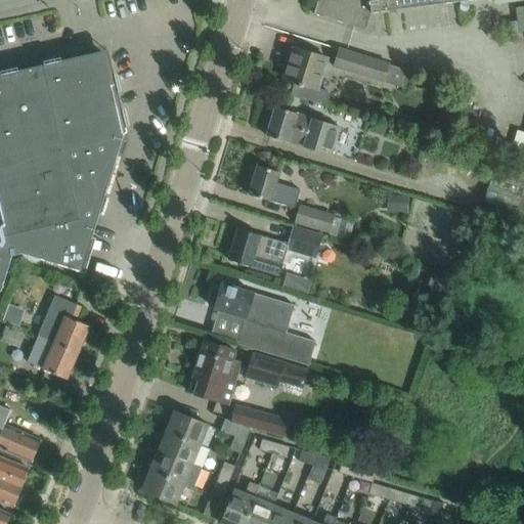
[(465,0),(316,0),(313,13),(365,30),(370,12),(465,0)]
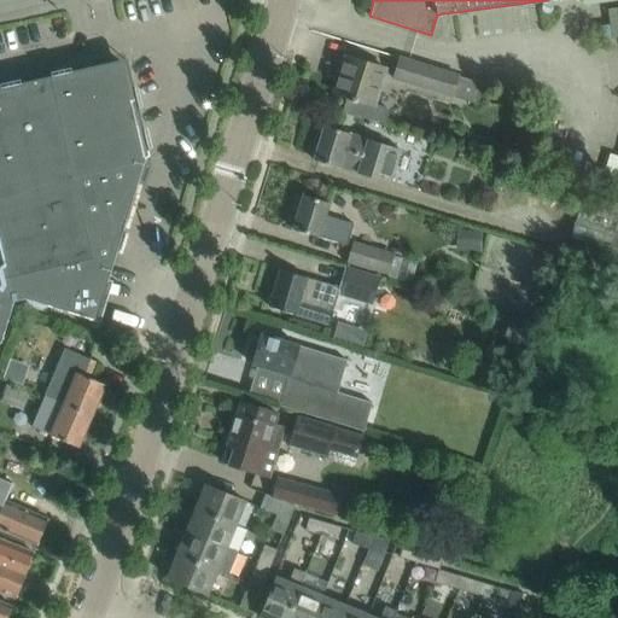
[(374,105),(386,69),(347,57),(334,94),(348,98),(343,111),(385,124),(389,110),(374,105)]
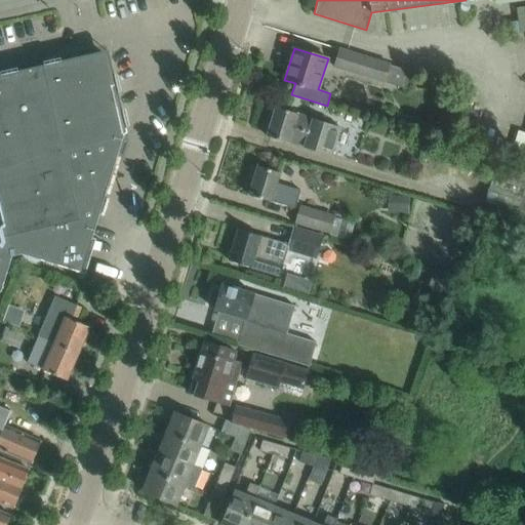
[(355,74),(361,56),(338,49),(333,68),(355,74)]
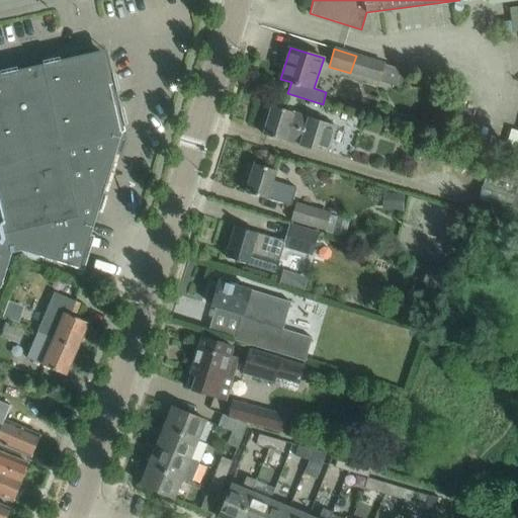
[(90,236),(121,133),(122,132),(123,132),(124,131),(108,62),(108,60),(106,58),(105,56),(103,55),(101,54),(99,53),(97,53),(94,53),(0,74),(0,286),(2,286),(12,251),(18,250),(20,251),(71,266),(81,233),(90,236)]
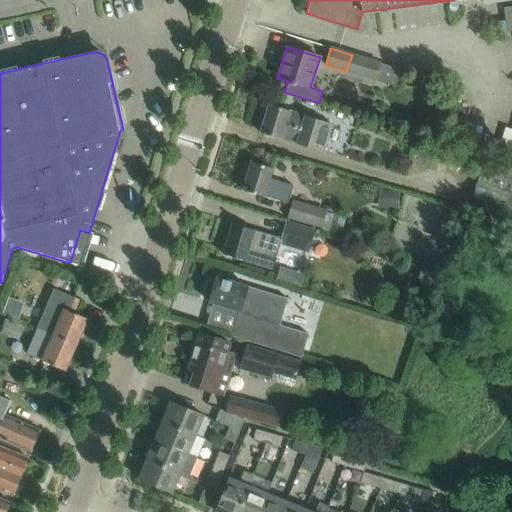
[(395,88),(401,71),(401,70),(352,55),(346,72),(395,88)]
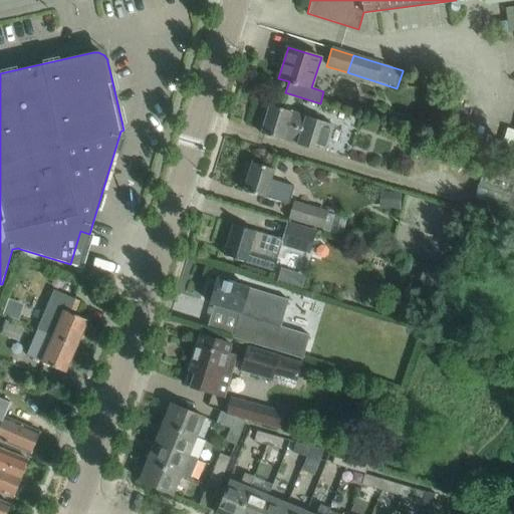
[(324,154),(333,125),(270,105),(261,135),(282,141),(283,139),(298,144),(297,146),(324,154)]
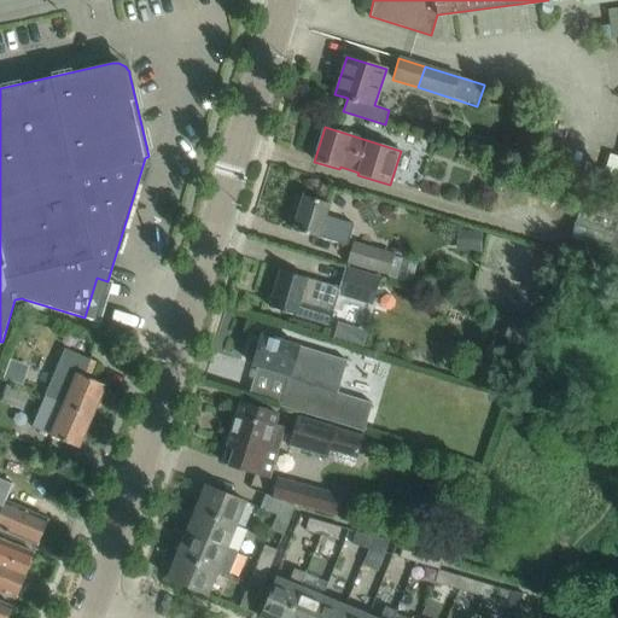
[(617,203),(586,193),(571,238),(617,252),(617,203)]
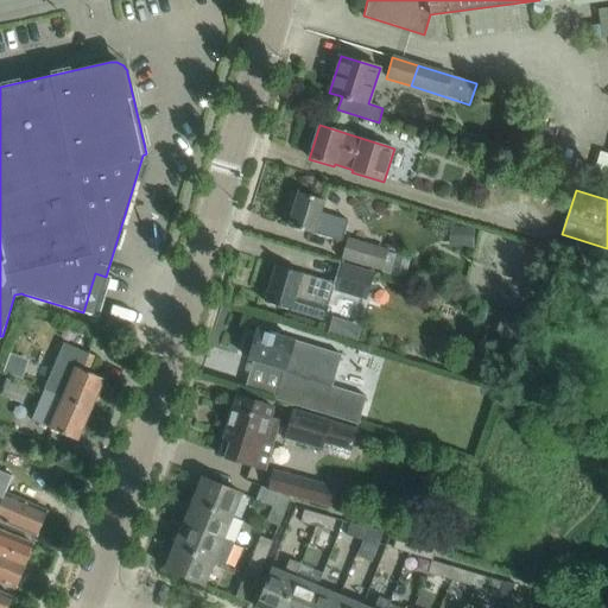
[(340,240),(346,221),(318,211),(322,200),(298,192),(297,197),(291,196),(287,207),(292,208),(287,227),(311,234),(312,232),(340,240)]
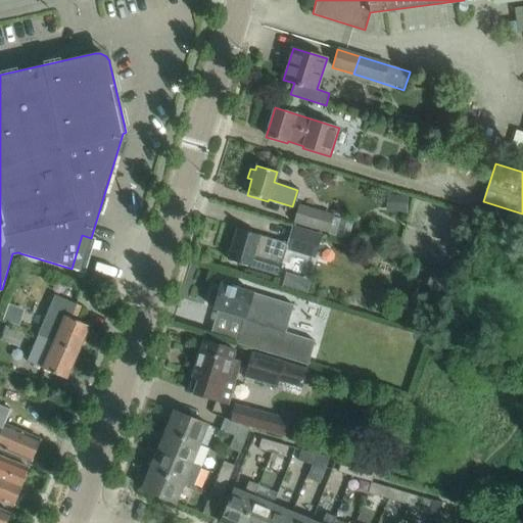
[(408,195),(387,194),(386,212),(408,214),(408,195)]
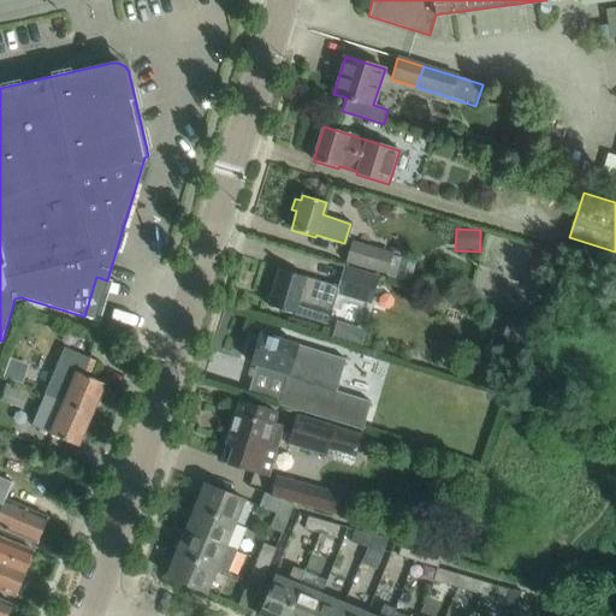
[(350,241),(344,261),(386,273),(392,253),(350,241)]
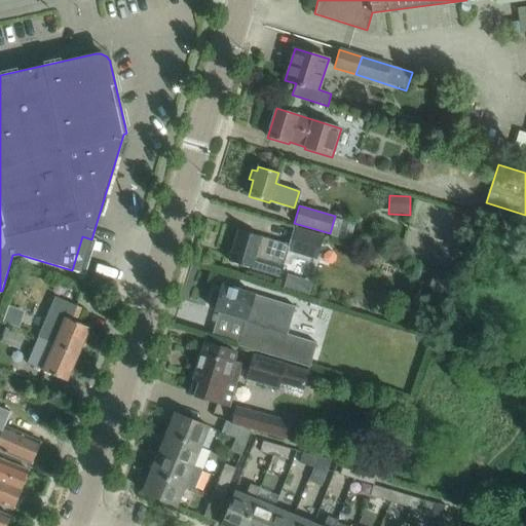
[(293,227),(288,246),(290,246),(288,251),(317,259),(318,254),(325,236),(293,227)]
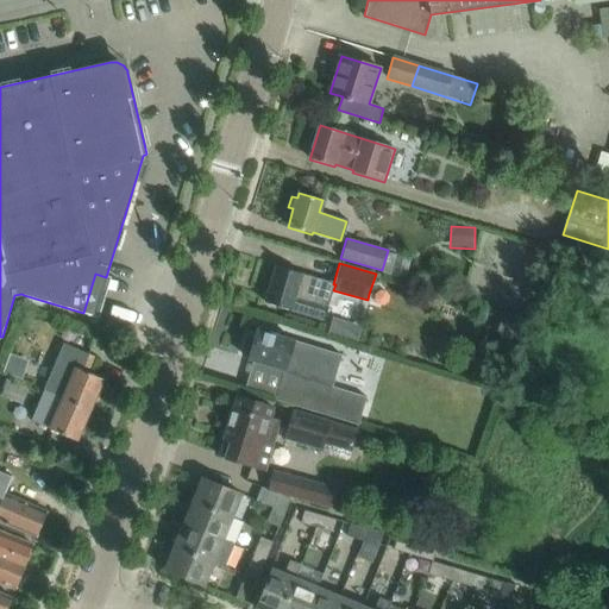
[(276,267),(264,303),(290,312),(292,309),(325,320),(331,302),(333,290),(336,284),(333,284),(321,281),(276,267)]
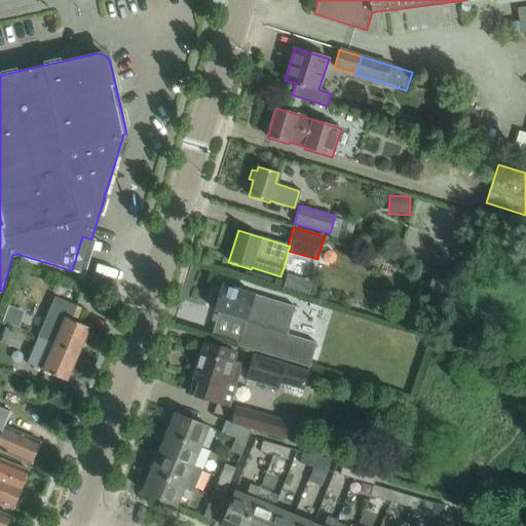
[(294,307),(221,285),(218,296),(215,295),(211,306),(214,307),(213,310),(243,321),(236,346),(308,368),(315,343),(286,334),(294,307)]
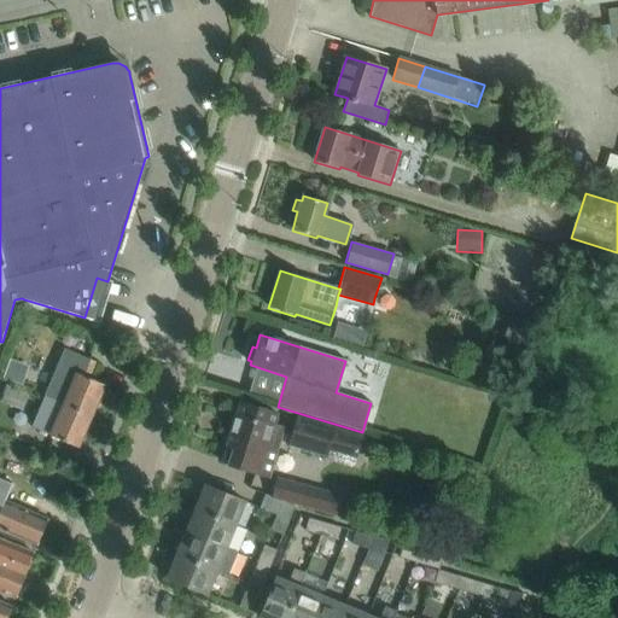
[(88,379),(95,362),(65,349),(46,396),(91,417),(104,385),(88,379)]
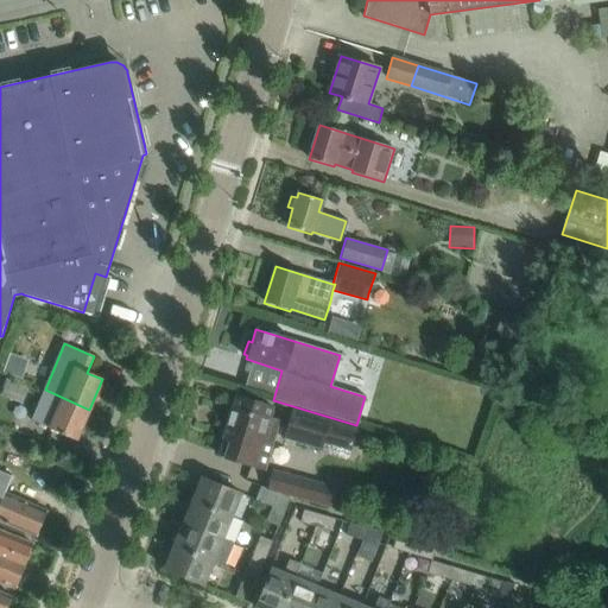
[(10,353),(4,372),(16,375),(23,358),(10,353)]
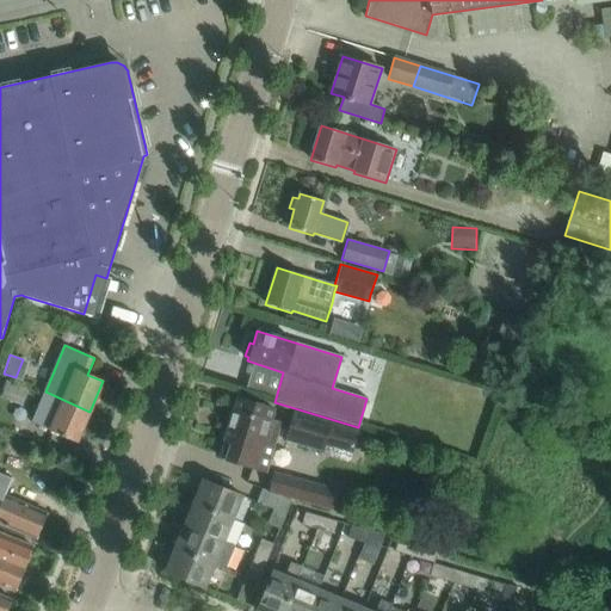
[(23,405),(30,389),(7,380),(1,395),(23,405)]
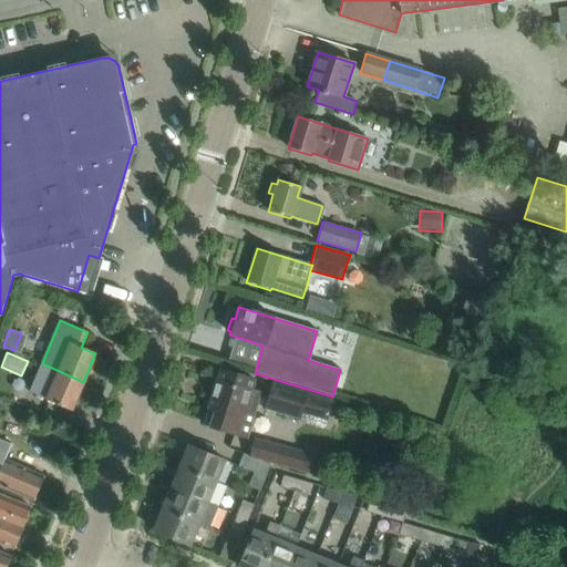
[(71,411),(83,382),(42,363),(29,393),(45,400),(71,411)]
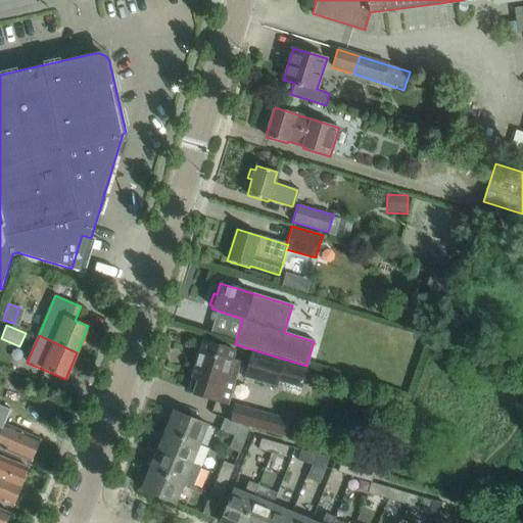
[(192,378),(188,391),(227,403),(240,362),(232,360),(234,350),(203,340),(192,378)]
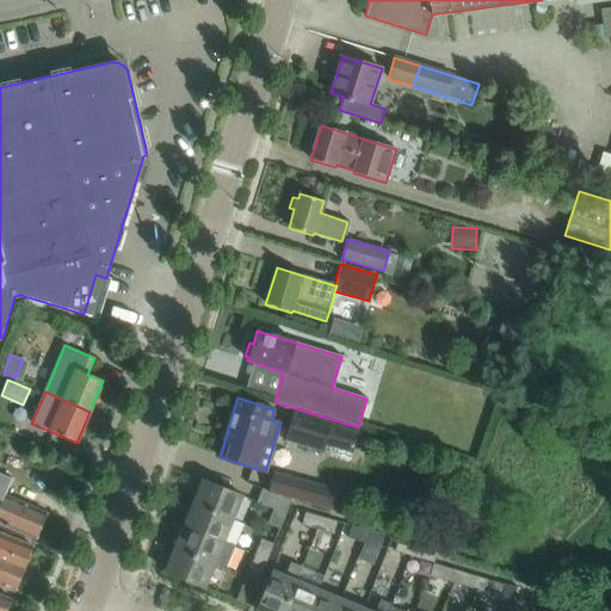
[(294,412),(285,439),(322,450),(327,434),(355,443),(358,432),(294,412)]
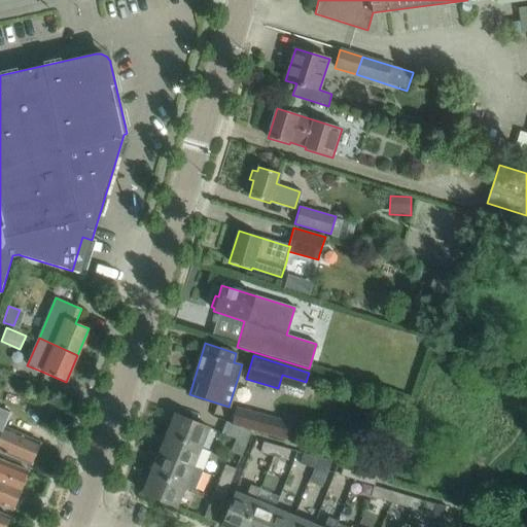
[(0,451),(31,464),(39,443),(2,427),(8,412),(0,408),(0,451)]
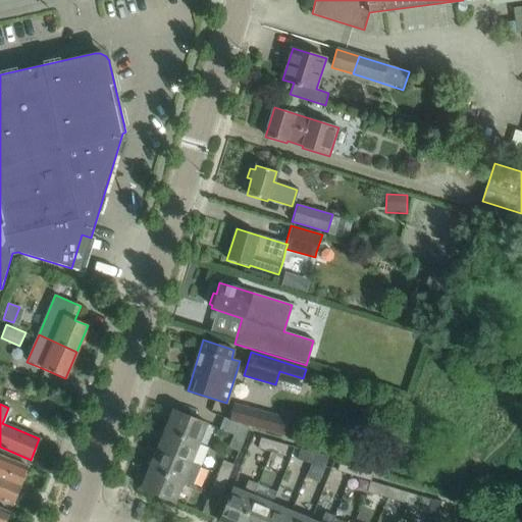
[(200,444),(208,423),(172,409),(164,429),(200,444)]
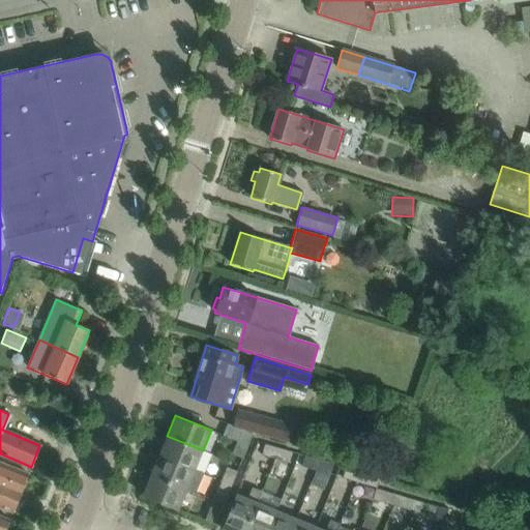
[(257,415),(252,432),(254,432),(288,441),(289,440),(293,425),(257,415)]
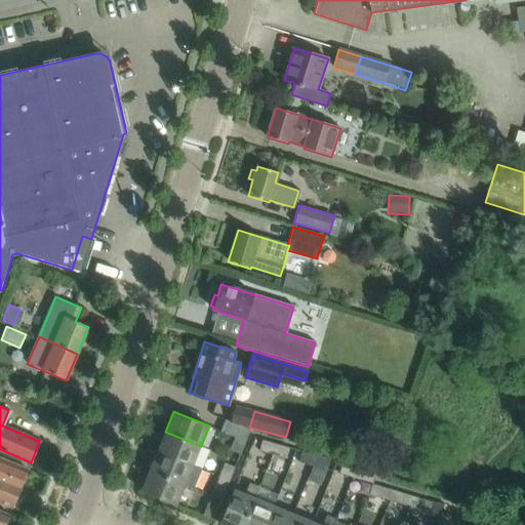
[(241,453),(250,430),(227,419),(221,431),(236,437),(231,449),(241,453)]
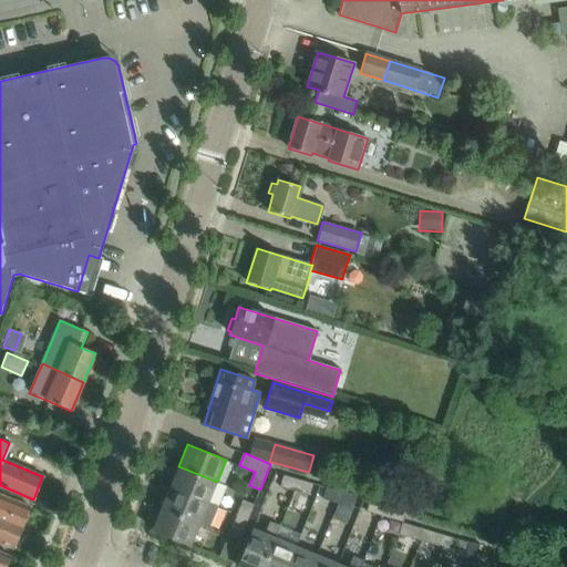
[(208,503),(208,502),(217,482),(178,466),(171,487),(208,503)]
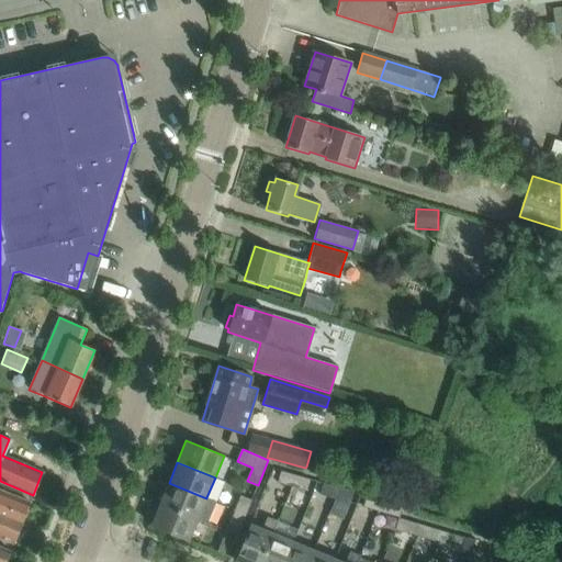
[(292,485),(294,474),(281,470),(278,482),(292,485)]
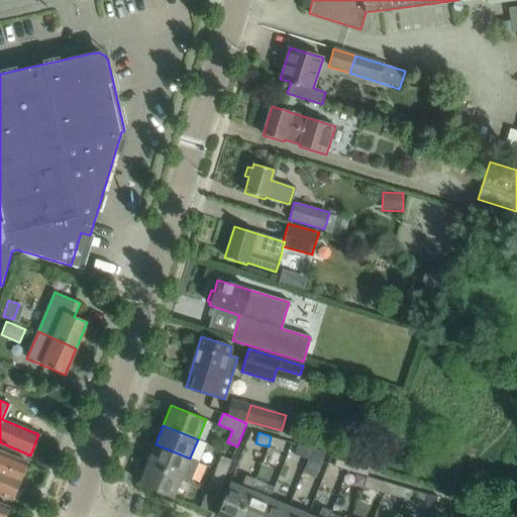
[(283,450),(286,440),(271,436),(269,446),(283,450)]
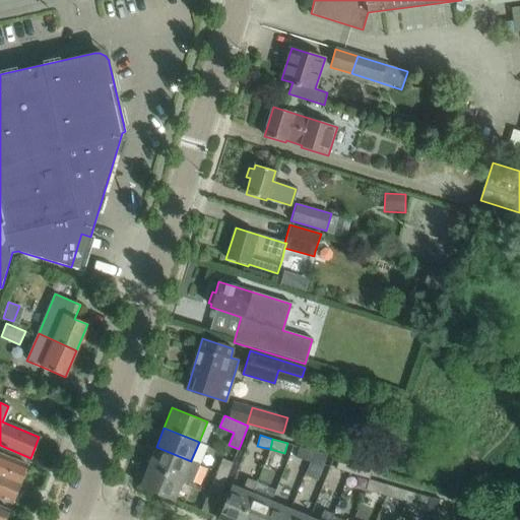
[(192,483),(200,465),(201,464),(191,460),(191,461),(156,447),(148,466),(183,480),(184,480),(192,483)]
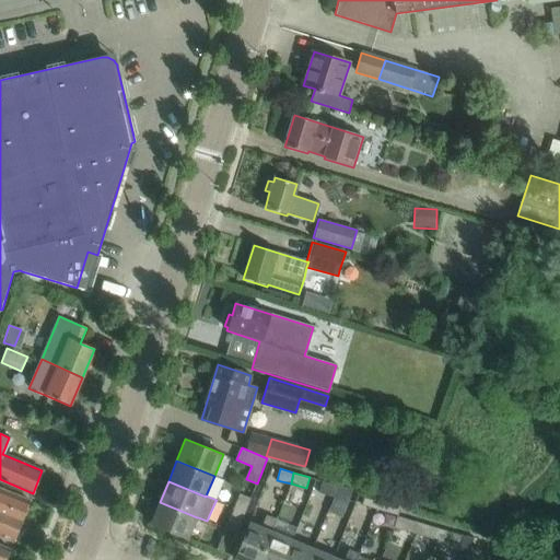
[(335,497),(338,486),(323,481),(319,492),(335,497)]
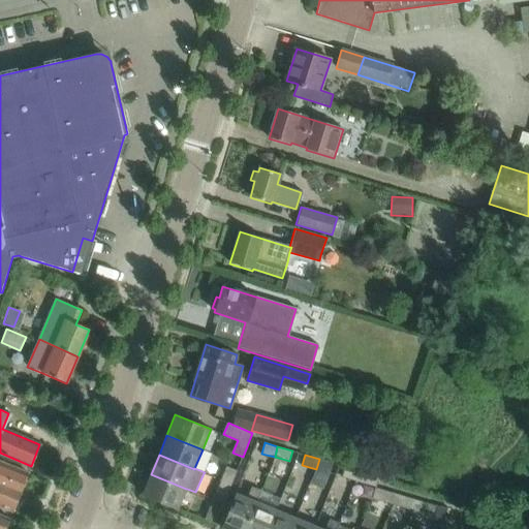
[(323,490),(330,472),(333,462),(319,459),(316,469),(311,484),(323,490)]
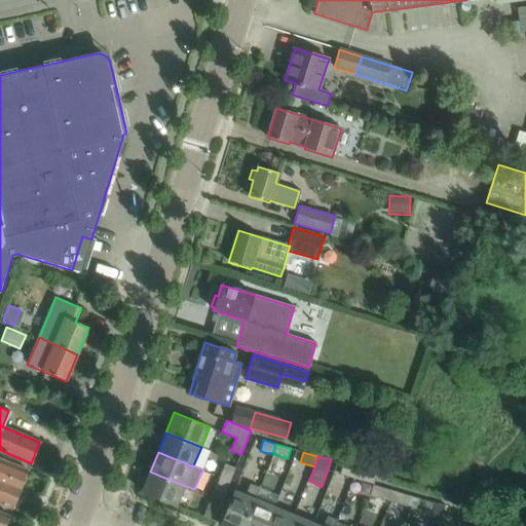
[(28,470),(0,458),(0,481),(20,489),(28,470)]
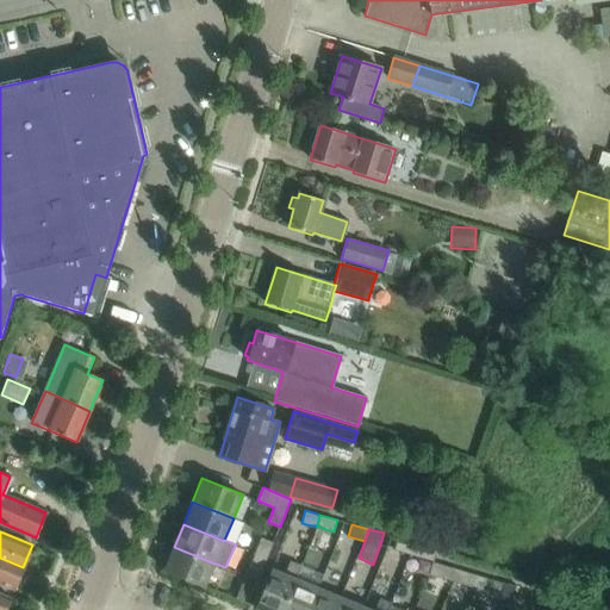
[(267,559),(274,542),(262,537),(255,553),(267,559)]
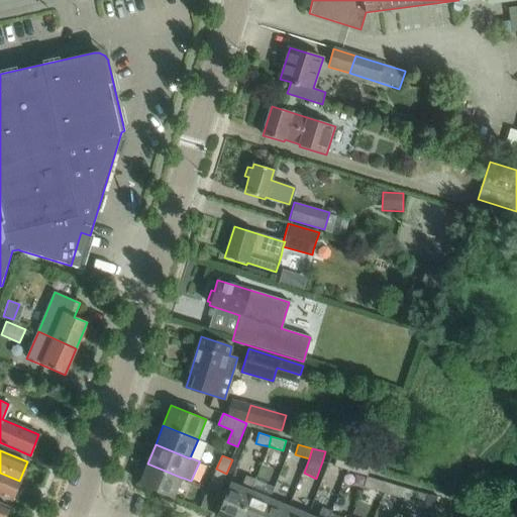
[(349,470),(352,459),(338,455),(334,466),(349,470)]
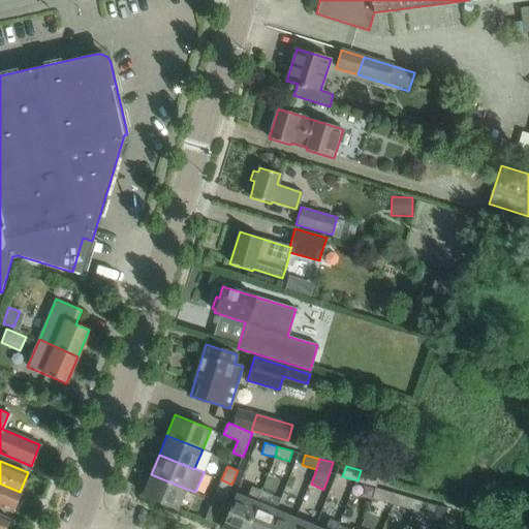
[(380,475),(361,470),(358,480),(376,486),(380,475)]
